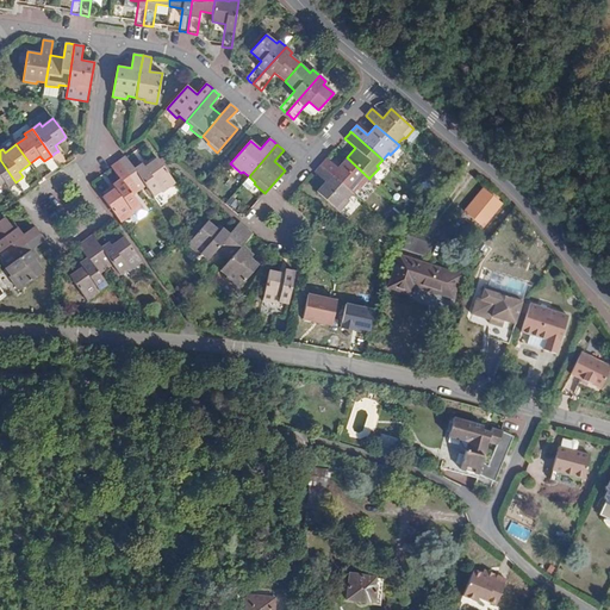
[(118,161),(139,191),(145,186),(154,195),(161,191),(162,192),(175,182),(157,157),(148,163),(145,161),(134,169),(125,156),(122,159),(118,161)]
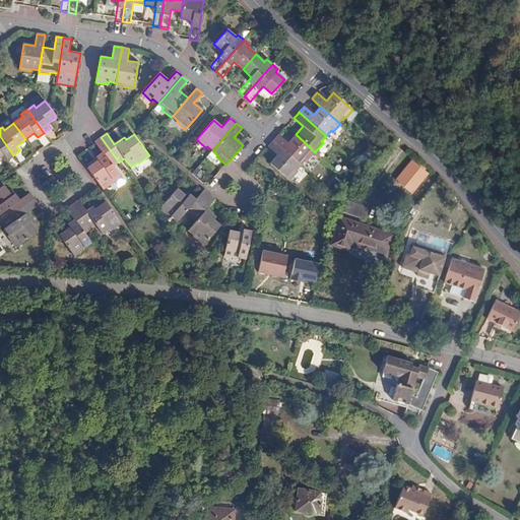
[(273,141),(300,165),(306,159),(307,160),(315,152),(296,134),(287,143),(278,135),(275,138),(273,141)]
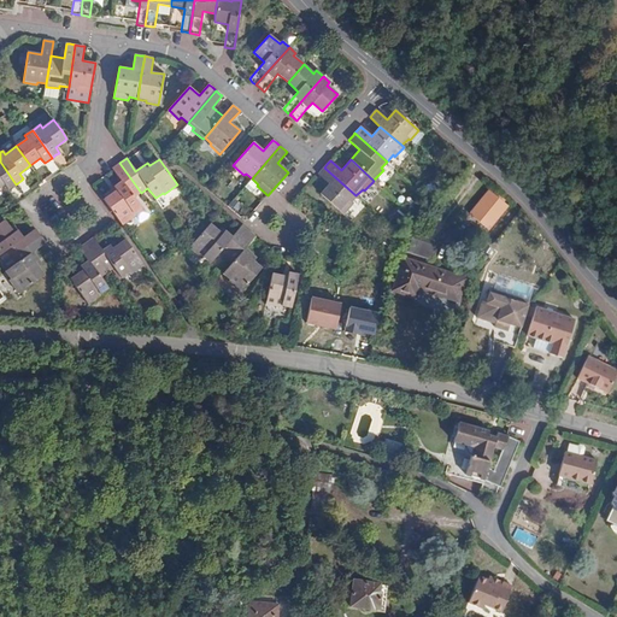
[(16,184),(0,162),(0,186),(4,183),(9,189),(12,187),(16,184)]
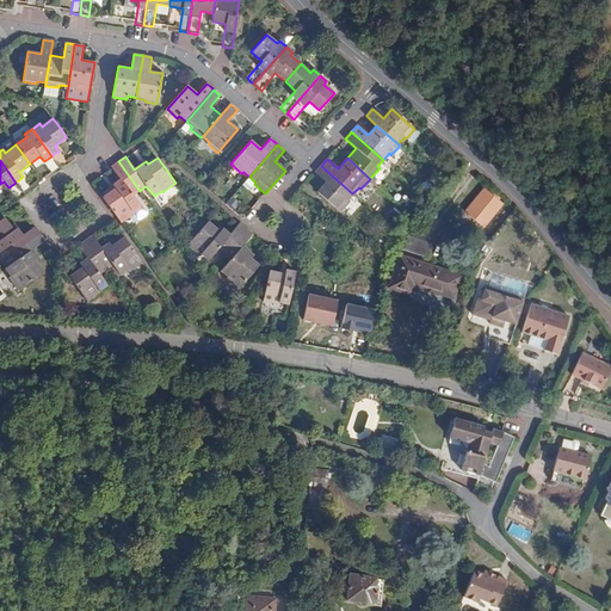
[(111,209),(121,222),(134,214),(131,213),(140,207),(131,196),(140,191),(118,161),(116,164),(111,167),(121,179),(109,187),(111,191),(103,197),(111,209)]
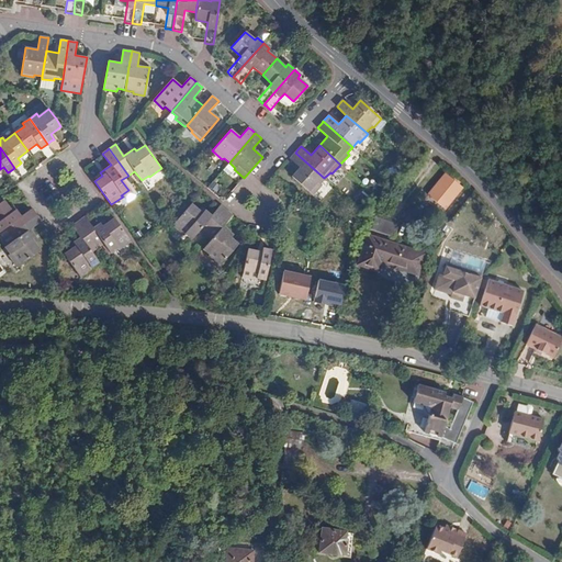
[(290,158),(300,168),(292,177),(312,195),(321,186),(318,184),(324,178),(295,153),(293,155),(290,158)]
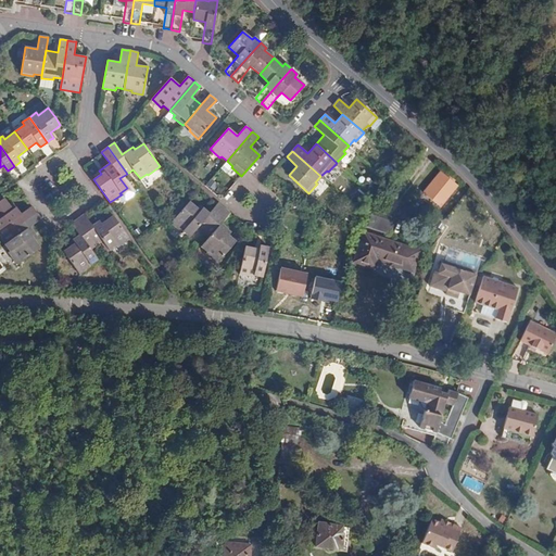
[(451,191),(436,178),(417,199),(432,213),(451,191)]
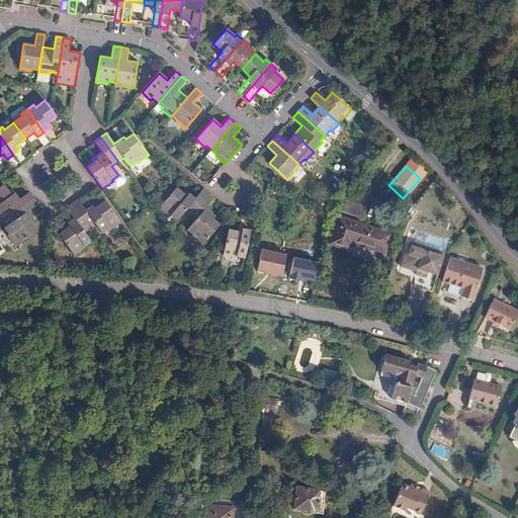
[(0,212),(5,209),(9,216),(34,198),(31,194),(30,191),(19,199),(12,189),(9,191),(4,184),(0,187),(0,212)]
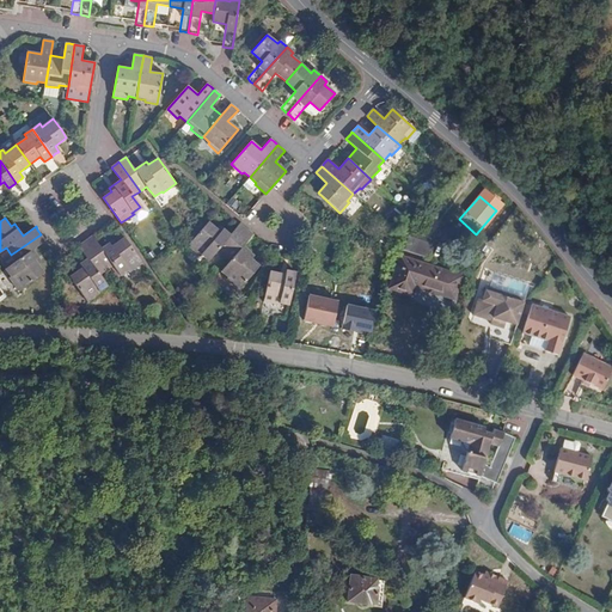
[(216,251),(224,256),(246,230),(244,227),(240,222),(230,234),(219,225),(216,228),(208,222),(188,245),(200,256),(201,254),(208,261),(216,251)]
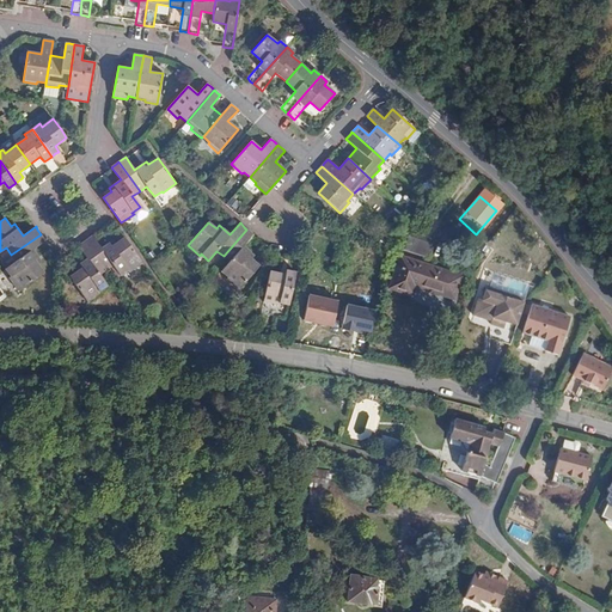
[(434,231),(412,224),(408,240),(429,248),(434,231)]
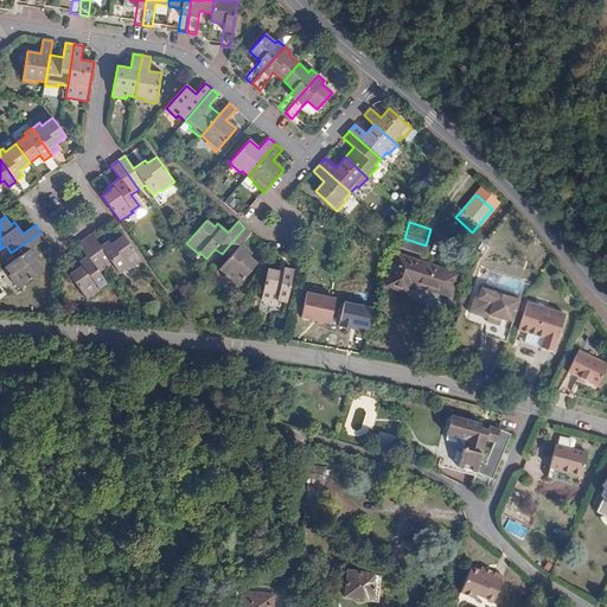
[(244,228),(222,254),(228,260),(219,269),(227,275),(224,276),(236,287),(256,263),(249,257),(251,254),(241,244),(251,232),(248,230),(244,228)]
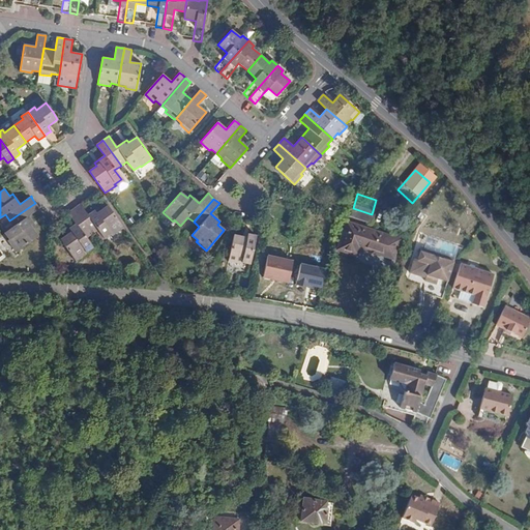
[(35,203),(9,221),(13,227),(4,233),(9,240),(8,241),(16,252),(37,236),(32,229),(35,227),(28,216),(39,208),(37,206),(35,203)]
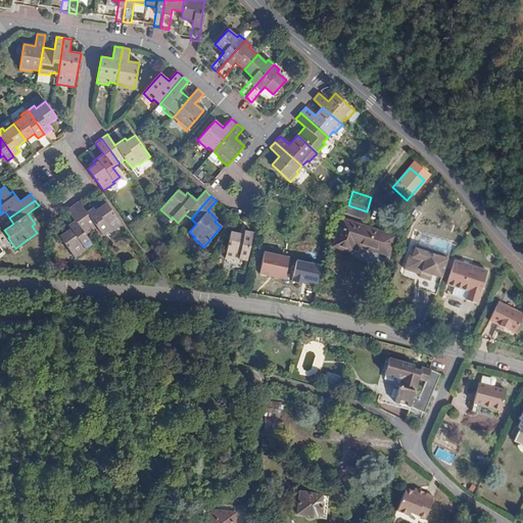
[(73,206),(91,231),(96,227),(103,236),(110,231),(110,232),(122,224),(106,202),(99,208),(96,204),(87,212),(79,201),(76,204),(73,206)]
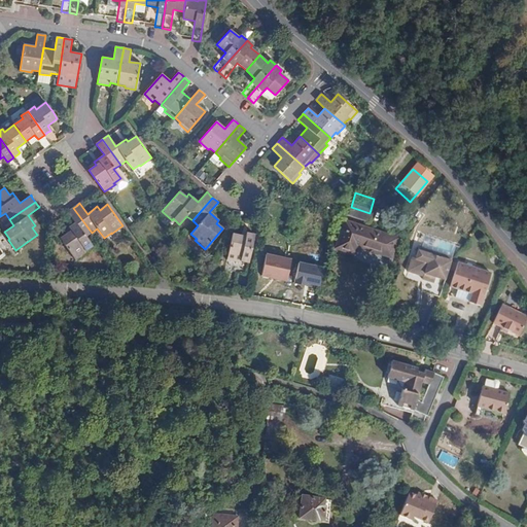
[(85,237),(92,233),(73,208),(70,210),(67,212),(75,222),(65,230),(67,233),(60,238),(75,259),(86,252),(85,250),(92,246),(85,237)]
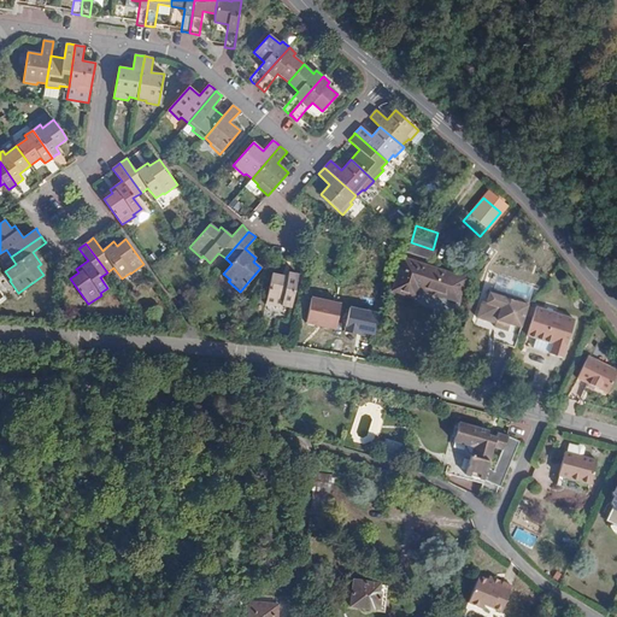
[(466,270),(405,250),(394,280),(417,288),(421,276),(460,289),(466,270)]
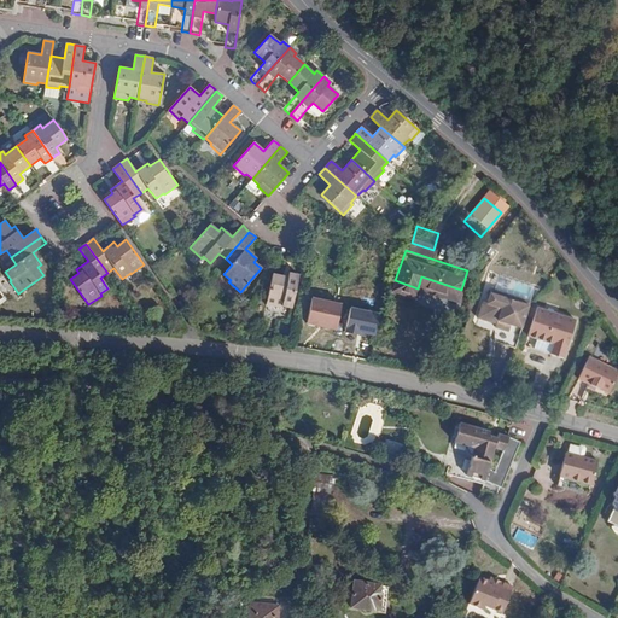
[(272,273),(266,304),(281,309),(281,307),(291,309),(298,274),(283,270),(283,275),(272,273)]
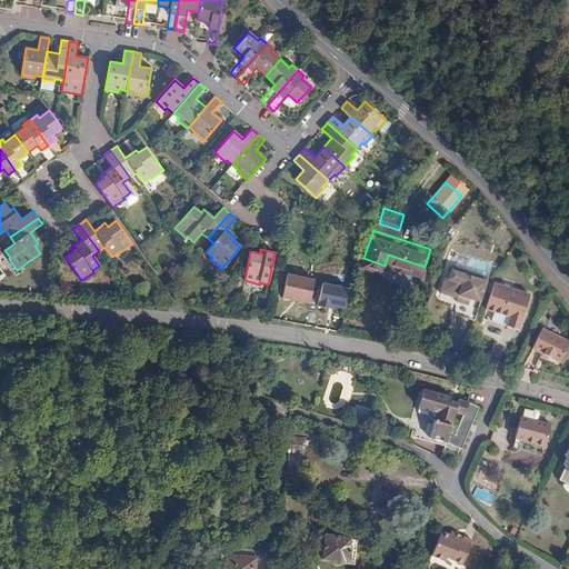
[(478,306),(485,282),(449,272),(448,279),(443,278),(439,293),(453,298),(452,303),(466,308),(467,303),(478,306)]
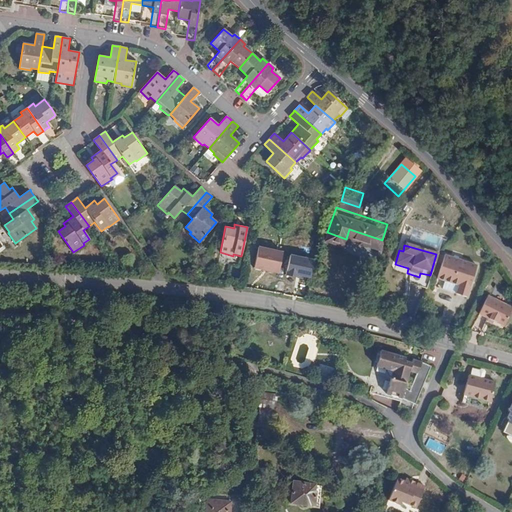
[(289,257),(256,247),(250,267),(283,278),(289,257)]
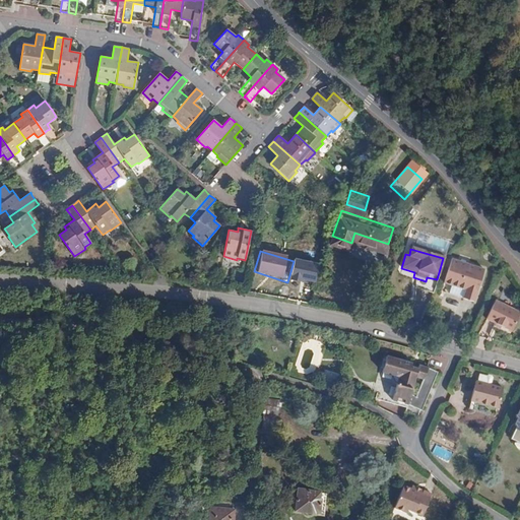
[(481,269),(450,259),(442,283),(462,289),(460,299),(471,303),(481,269)]
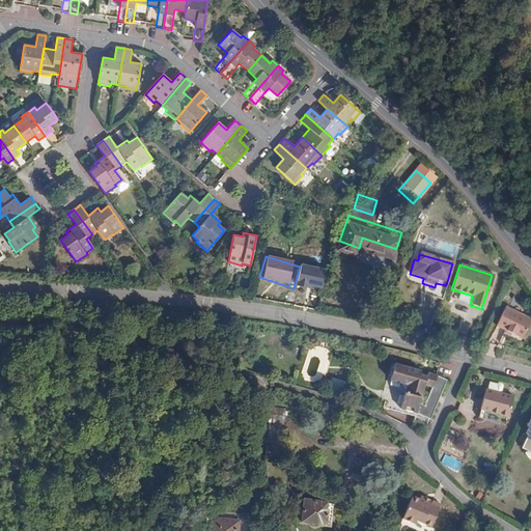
[(530,320),(530,316),(507,306),(499,326),(508,329),(525,336),(530,320)]
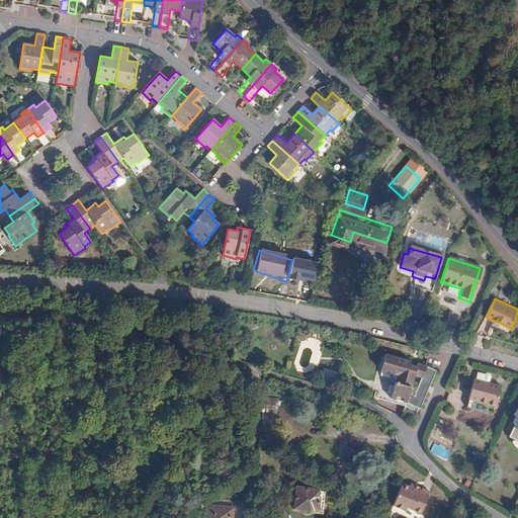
[(408,411),(419,417),(438,373),(423,367),(419,366),(417,370),(411,368),(412,364),(386,358),(385,362),(383,370),(382,373),(392,376),(396,382),(398,382),(393,401),(409,405),(408,409),(408,411)]
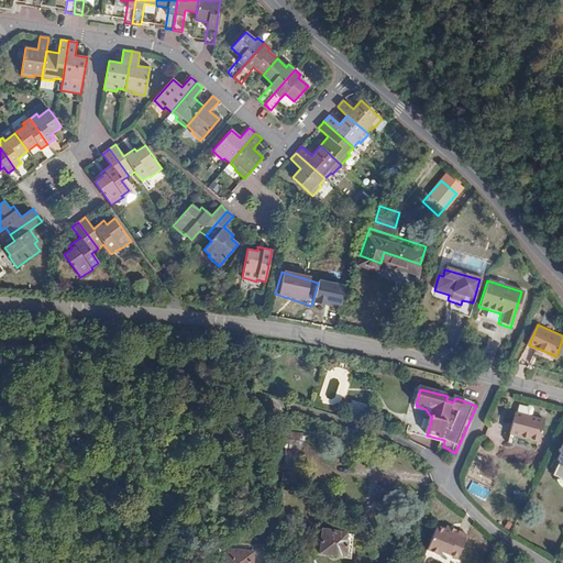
[(520,404),(519,412),(527,415),(527,417),(531,418),(531,416),(533,416),(536,408),(533,405),(530,405),(528,406),(520,404)]
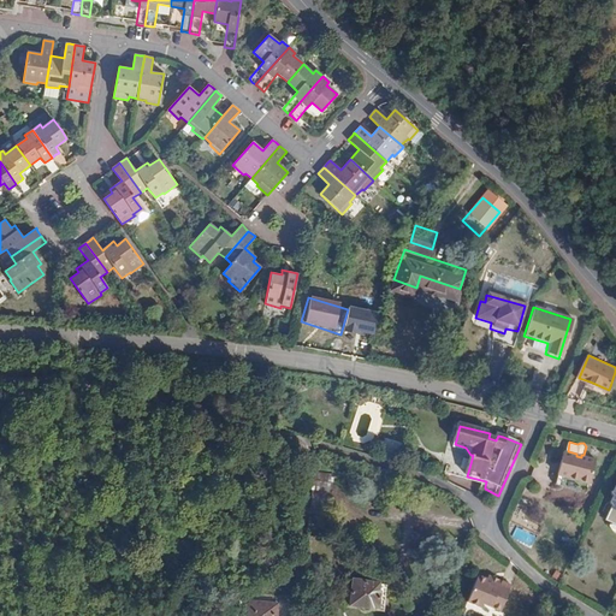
[(558,474),(564,475),(591,483),(597,458),(584,455),(581,455),(581,457),(576,456),(576,454),(568,451),(564,451),(558,474)]
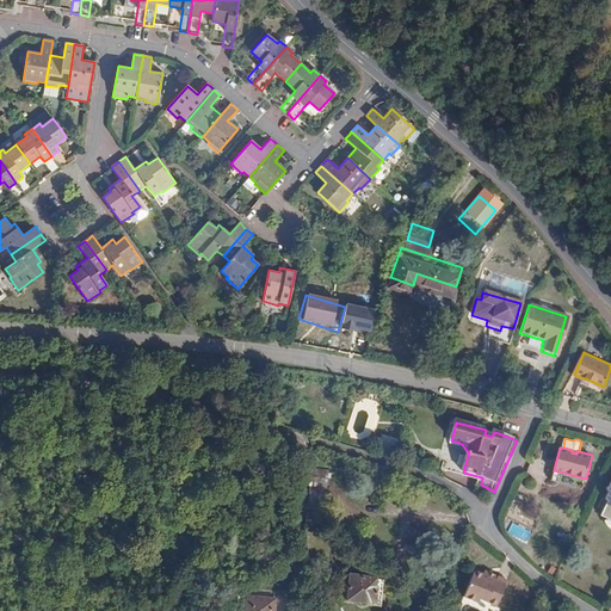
[(448,473),(481,482),(482,477),(463,473),(448,469),(448,473)]
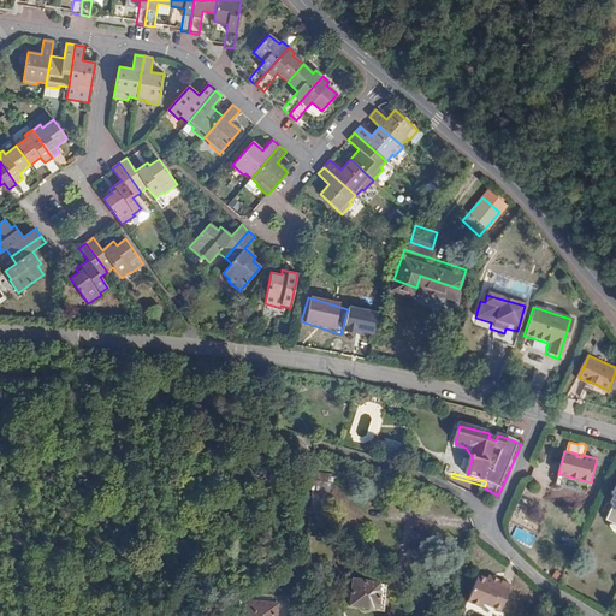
[(314,474),(313,490),(326,492),(331,492),(333,477),(314,474)]
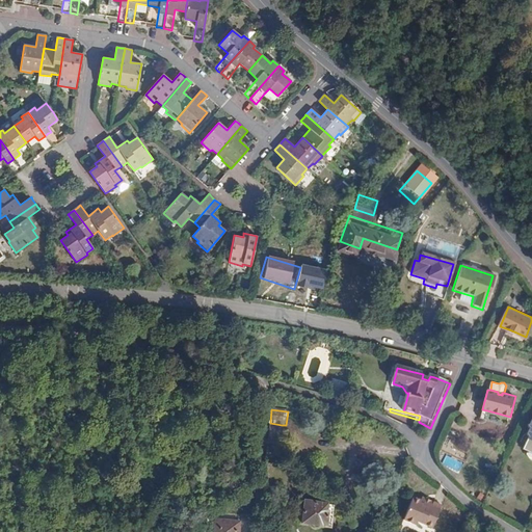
[(266,450),(265,451),(278,453),(282,425),(270,423),(266,450)]
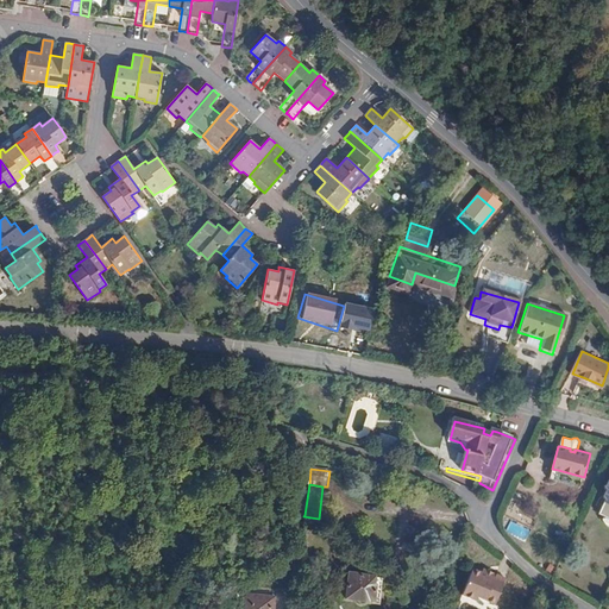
[(319,519),(303,516),(303,526),(318,528),(319,519)]
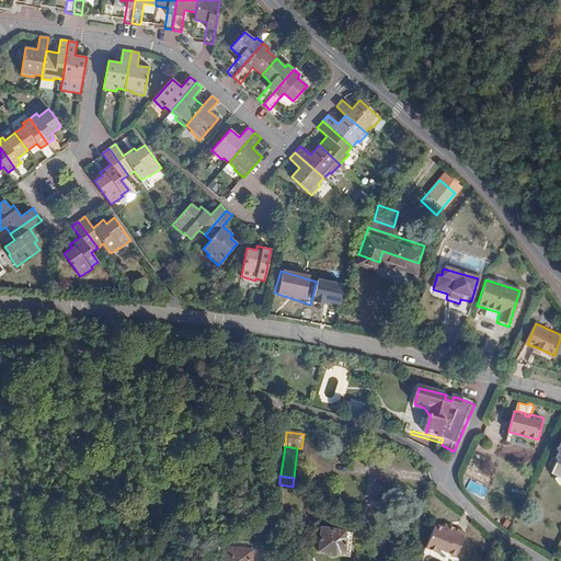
[(293,487),(279,484),(279,493),(292,494),(293,487)]
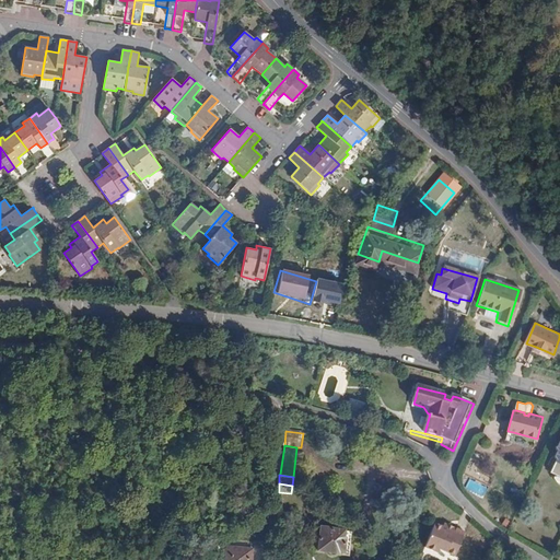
[(347,555),(350,538),(342,537),(343,531),(321,526),(318,538),(313,537),(311,549),(325,551),(326,552),(327,553),(328,555),(329,555),(331,555),(333,555),(335,553),(336,552),(347,555)]
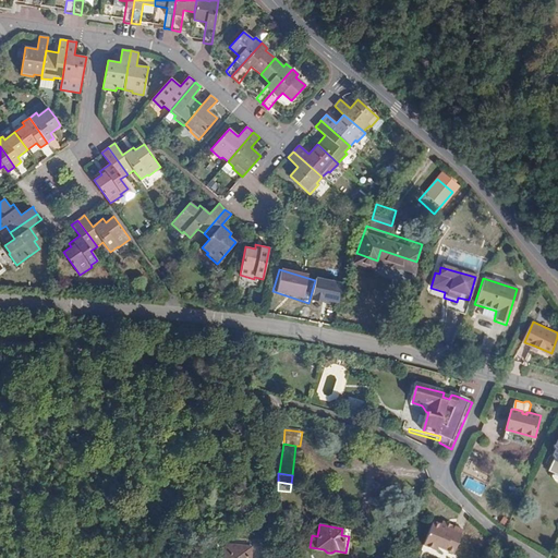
[(449,536),(437,531),(429,528),(420,553),(433,557),(434,554),(444,557),(450,557),(459,536),(450,533),(449,536)]
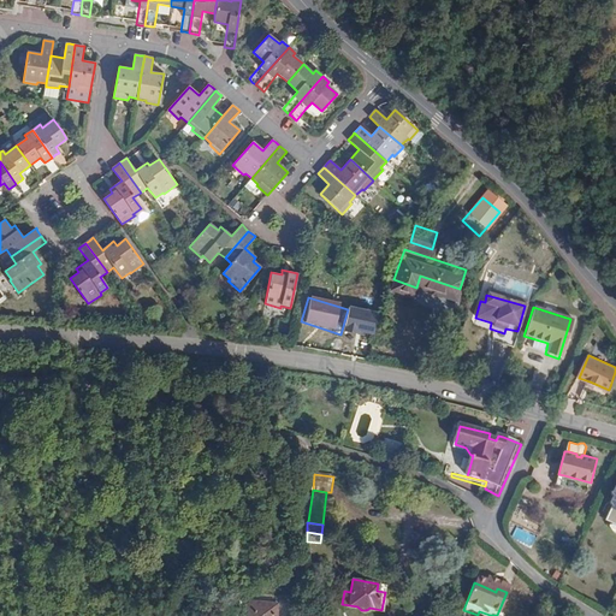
[(248,615),(276,615),(278,602),(250,599),(248,615)]
